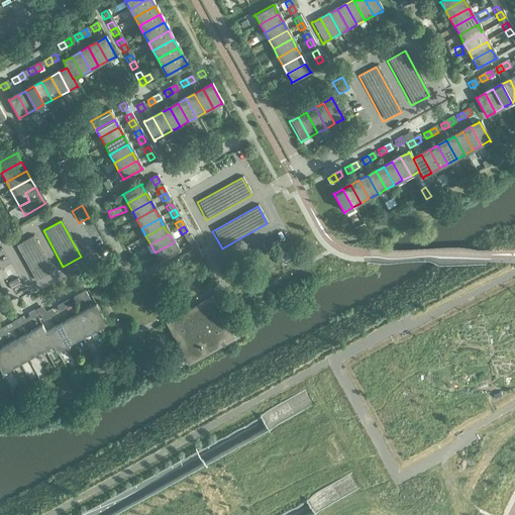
[(34,283),(53,273),(32,236),(15,246),(34,283)]
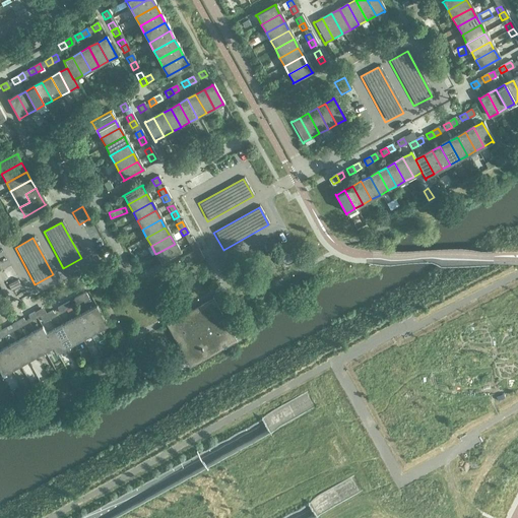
[(194,244),(191,238),(186,241),(189,247),(194,244)]
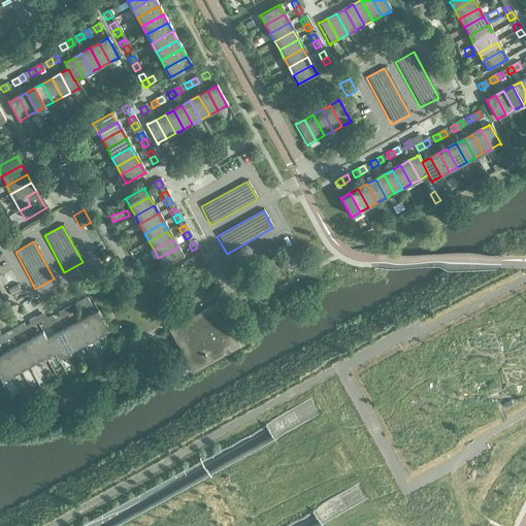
[(162,267),(183,256),(182,256),(177,248),(158,258),(163,266),(162,267)]
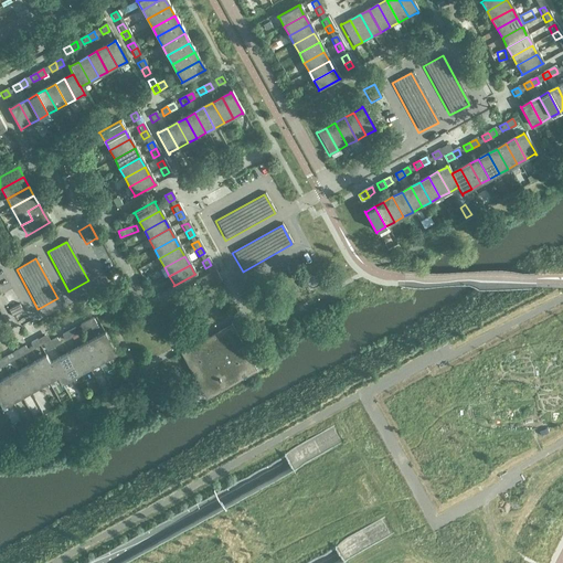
[(220,283),(216,275),(214,272),(197,282),(202,291),(220,283)]
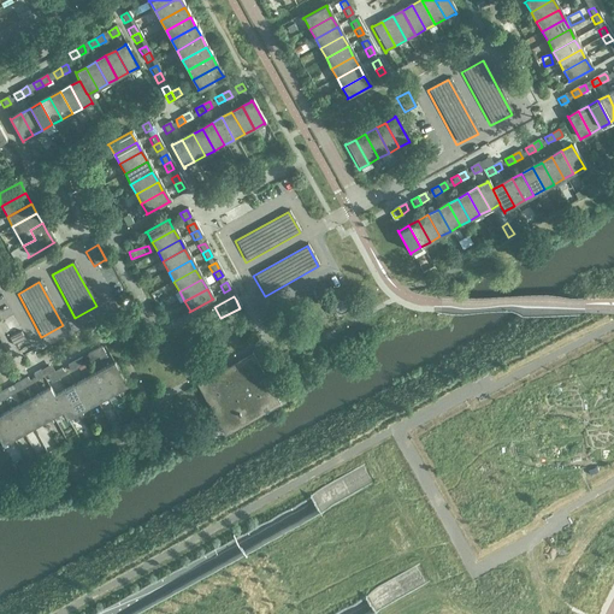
[(28,348),(19,334),(7,340),(16,354),(28,348)]
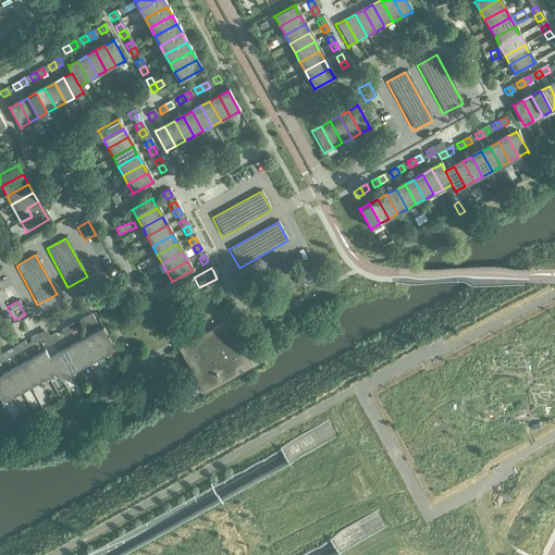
[(94,320),(93,318),(90,315),(84,318),(87,324),(94,320)]
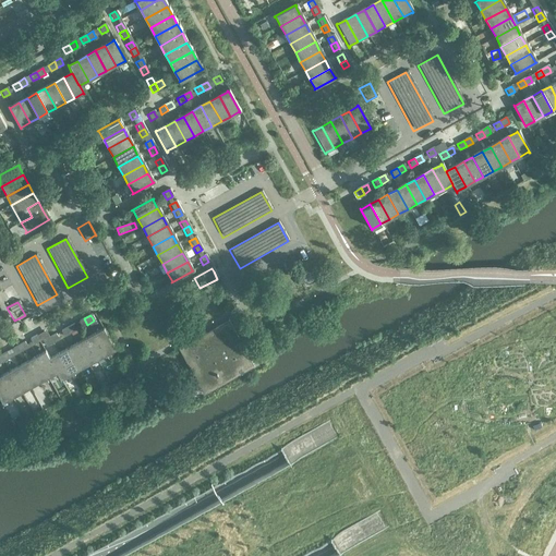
[(87,325),(84,318),(77,323),(81,328),(87,325)]
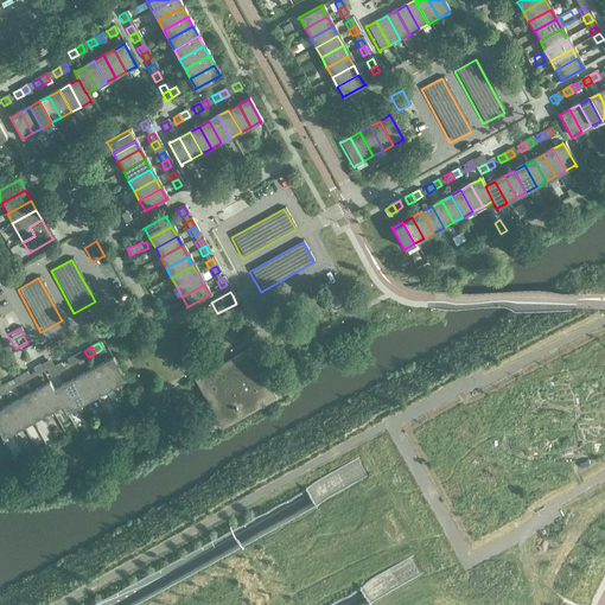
[(82,361),(81,357),(78,354),(72,358),(76,364),(82,361)]
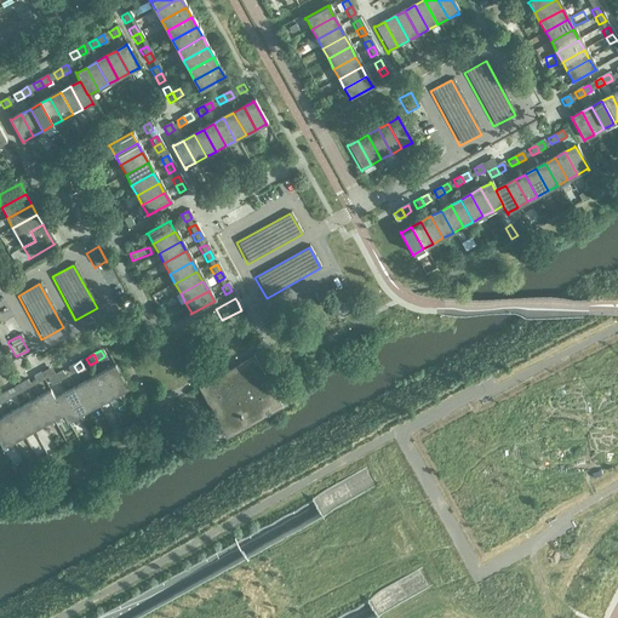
[(279,408),(263,379),(257,383),(253,376),(246,362),(215,379),(199,389),(206,401),(207,404),(210,402),(213,410),(215,410),(227,433),(242,424),(261,415),(262,417),(274,411),(279,408)]
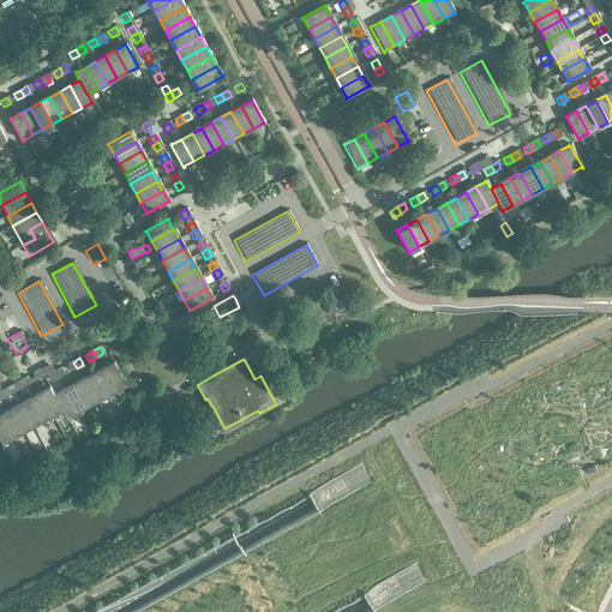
[(77,369),(73,363),(66,366),(70,372),(77,369)]
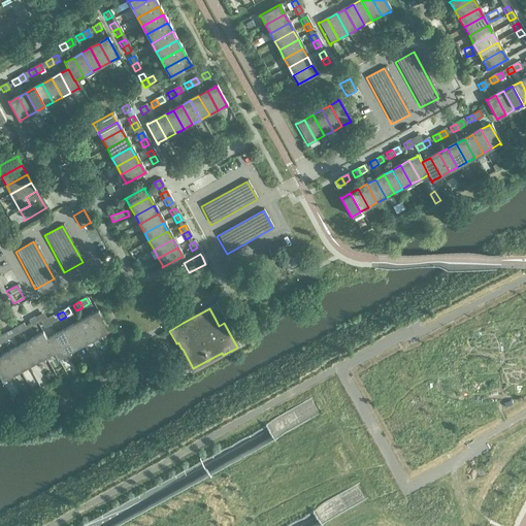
[(108,332),(97,311),(96,311),(97,313),(89,317),(99,335),(107,331),(107,332),(108,332)]
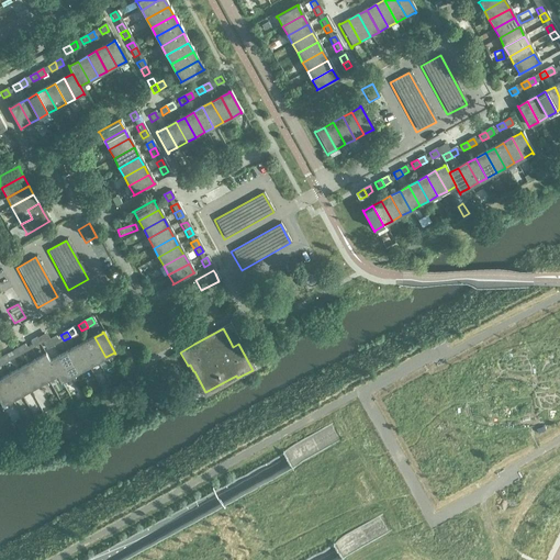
[(58,344),(57,340),(55,337),(48,342),(52,347),(58,344)]
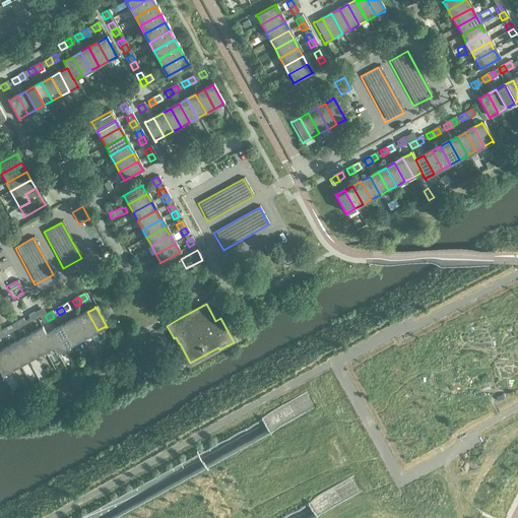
[(98,330),(87,312),(78,317),(88,335),(98,330)]
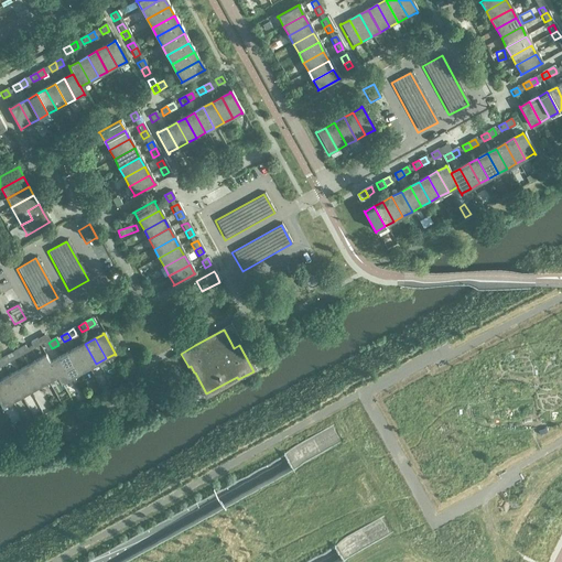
[(39,346),(35,341),(29,344),(32,349),(39,346)]
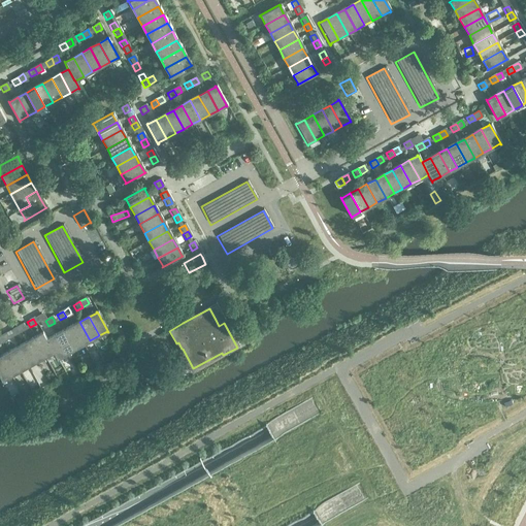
[(48,326),(45,321),(40,324),(42,329),(48,326)]
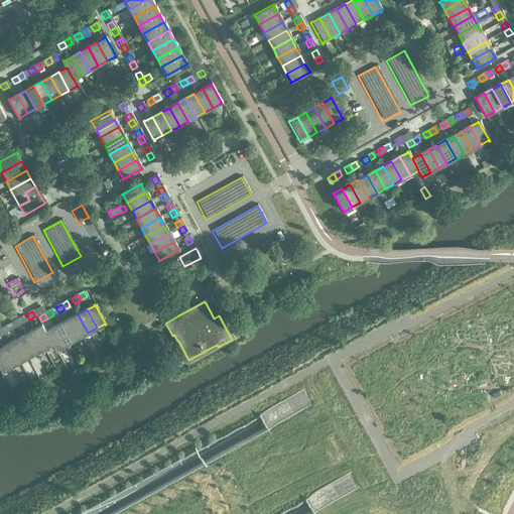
[(88,333),(78,314),(70,318),(80,338),(88,333)]
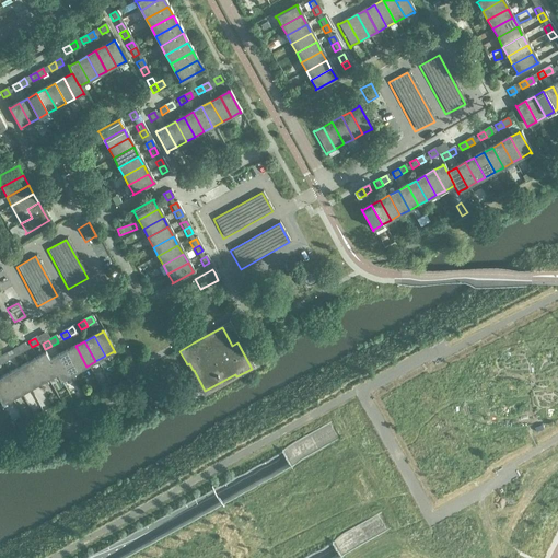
[(26,350),(25,347),(24,345),(18,348),(21,353),(26,350)]
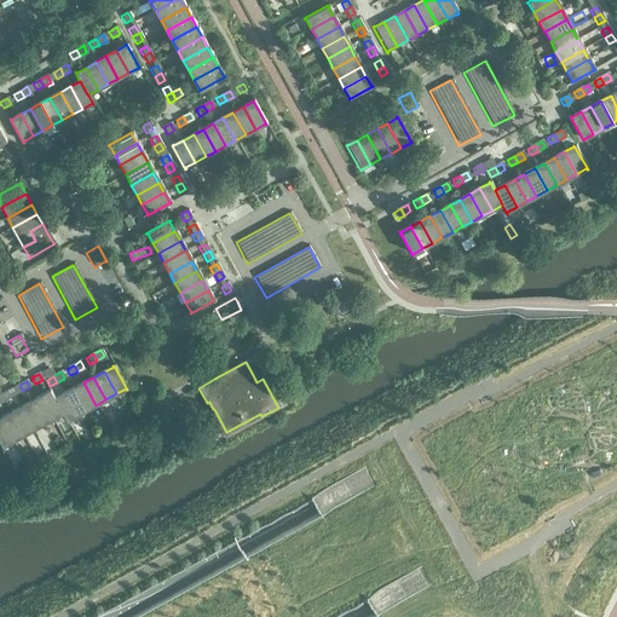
[(96,405),(84,382),(74,388),(86,410),(96,405)]
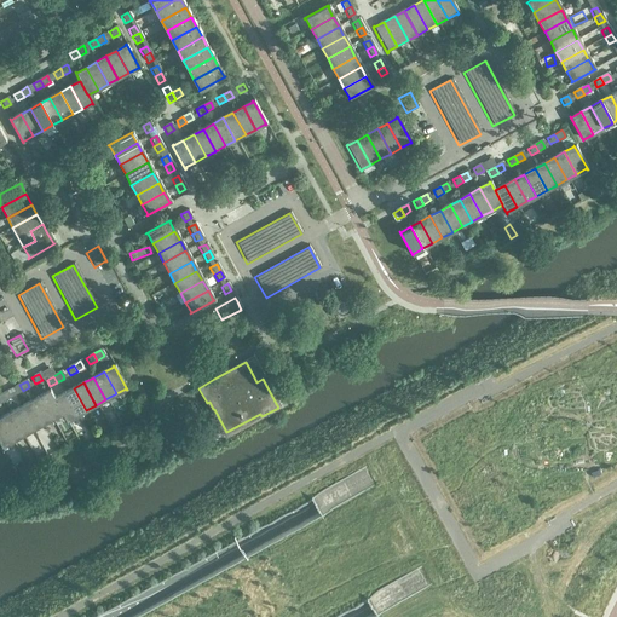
[(23,391),(19,385),(12,388),(16,395),(23,391)]
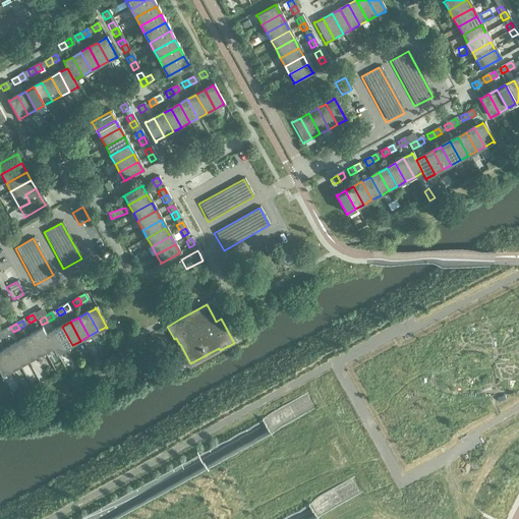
[(72,345),(62,327),(54,332),(64,350),(72,345)]
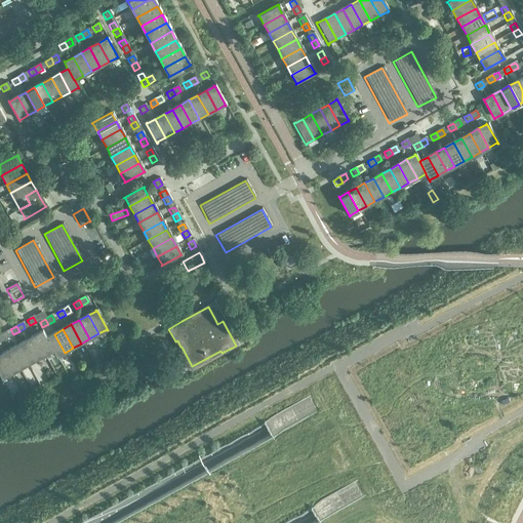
[(52,351),(45,338),(46,338),(45,337),(41,331),(41,332),(33,336),(43,355),(51,351),(52,351)]
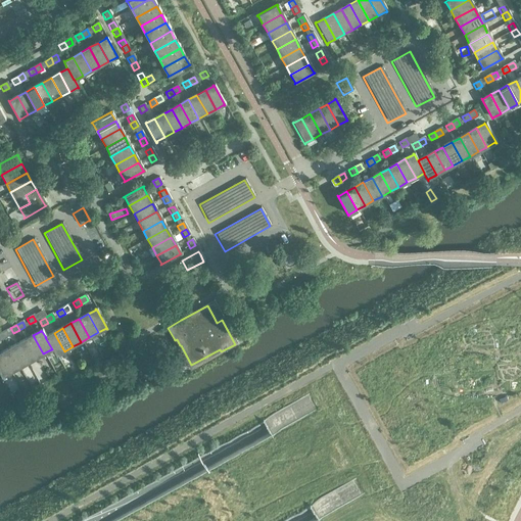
[(8,336),(7,334),(5,331),(0,333),(0,336),(2,339),(8,336)]
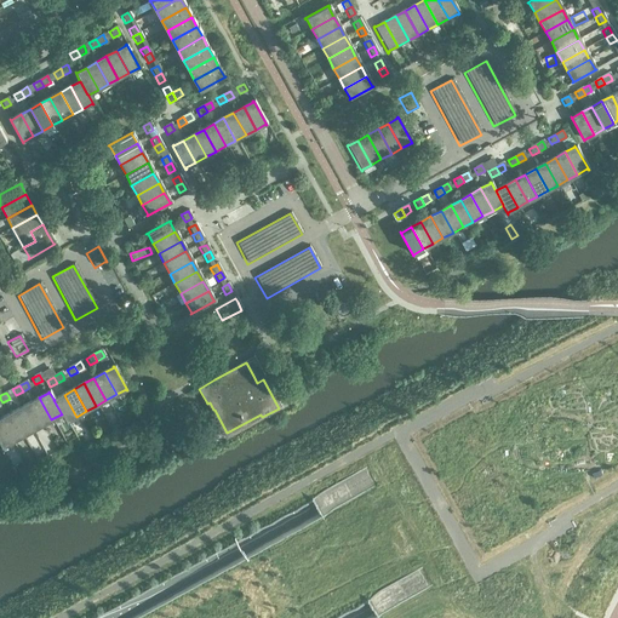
[(76,417),(64,395),(55,400),(53,400),(62,415),(61,415),(62,416),(67,423),(67,422),(76,417)]
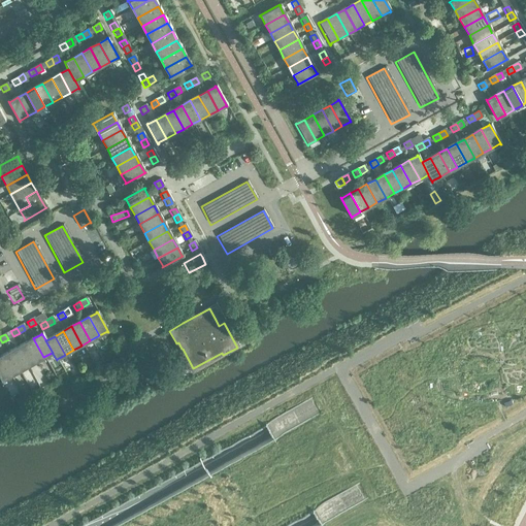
[(43,357),(33,338),(25,343),(35,362),(43,357)]
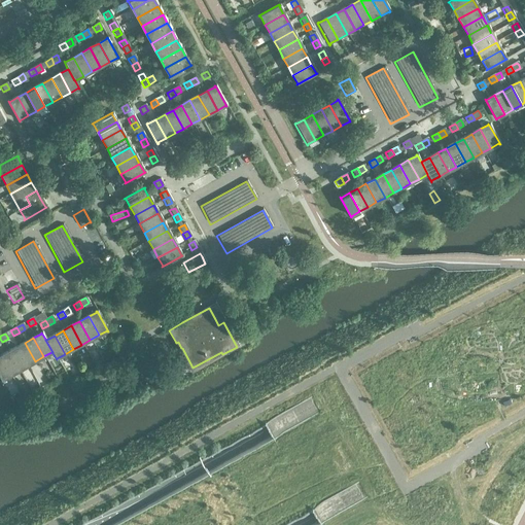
[(35,361),(25,343),(16,347),(27,366),(35,361)]
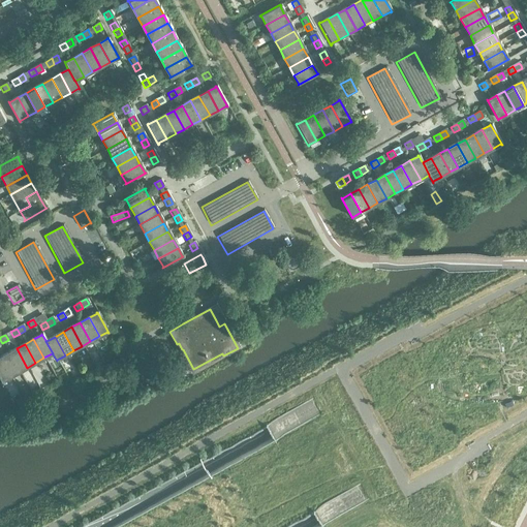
[(27,368),(17,348),(7,353),(19,372),(27,368)]
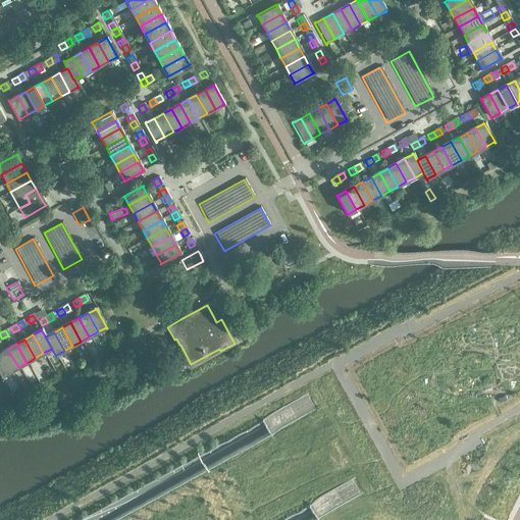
[(18,367),(7,349),(0,353),(0,356),(9,372),(18,367)]
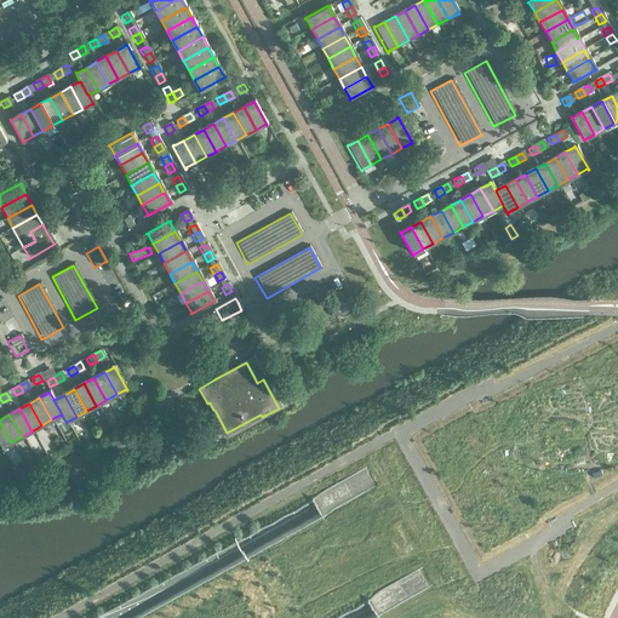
[(11,442),(0,423),(0,446),(1,448),(3,448),(1,447),(11,442)]
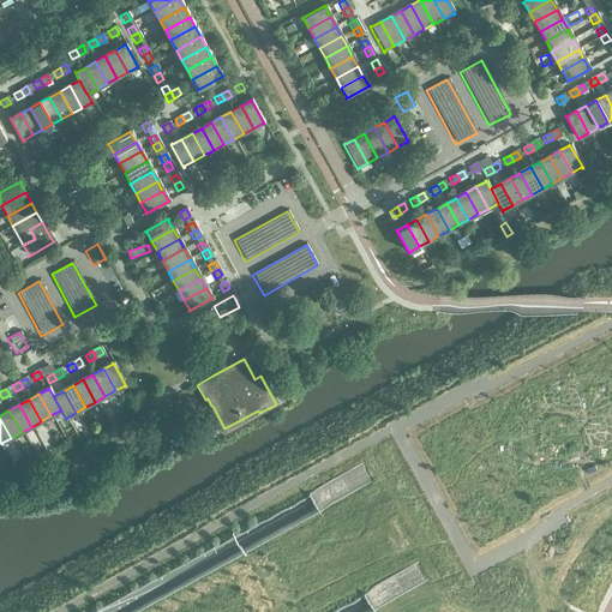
[(311,495),(319,511),(371,483),(363,466),(311,495)]
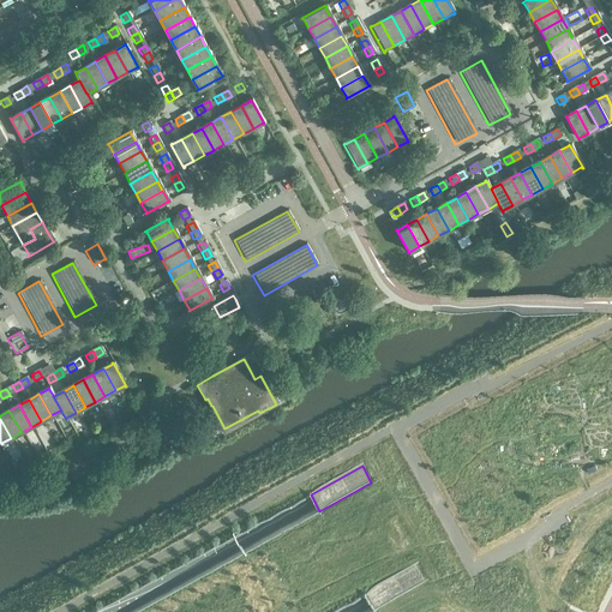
[(417,565),(364,595),(372,611),(426,581),(417,565)]
